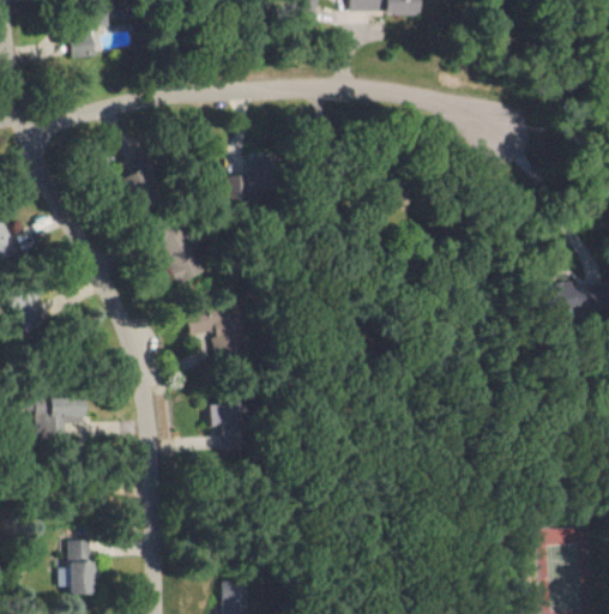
[(350,0),(351,12),(421,13),(420,0),(350,0)]
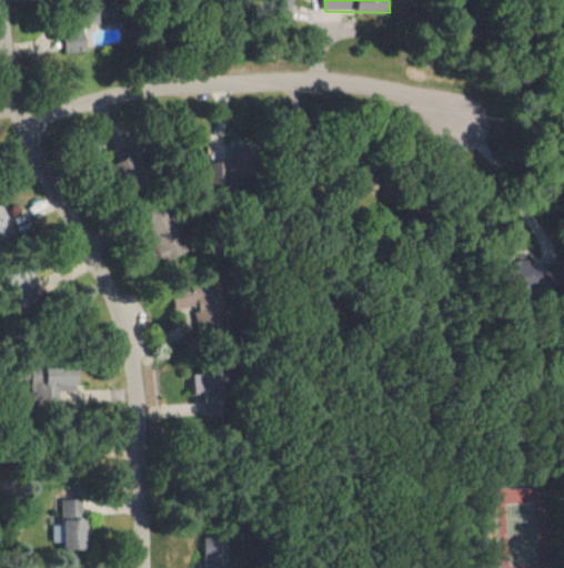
[(90,50),(86,29),(63,32),(68,54),(90,50)]
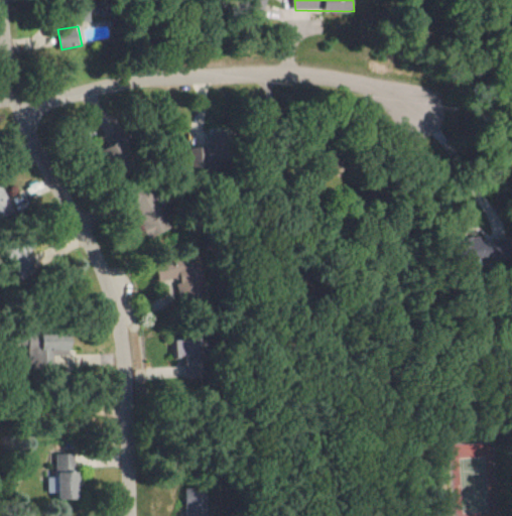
[(0,217),(13,214),(1,174),(0,174),(0,217)]
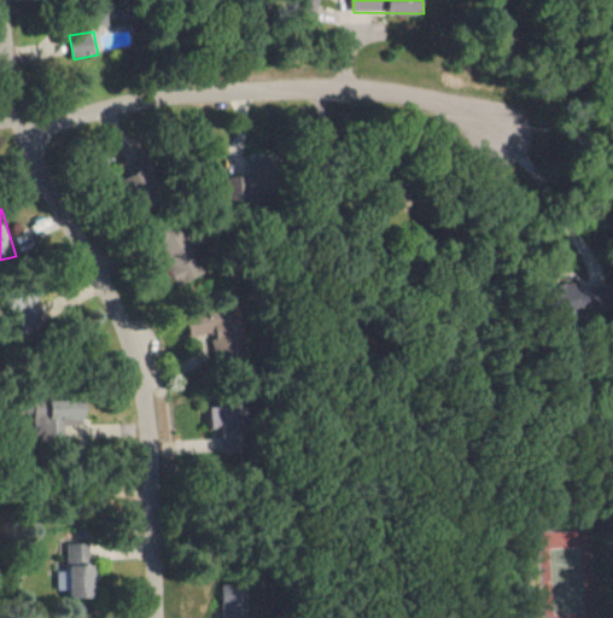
[(170,264),(175,285),(199,279),(196,258),(170,264)]
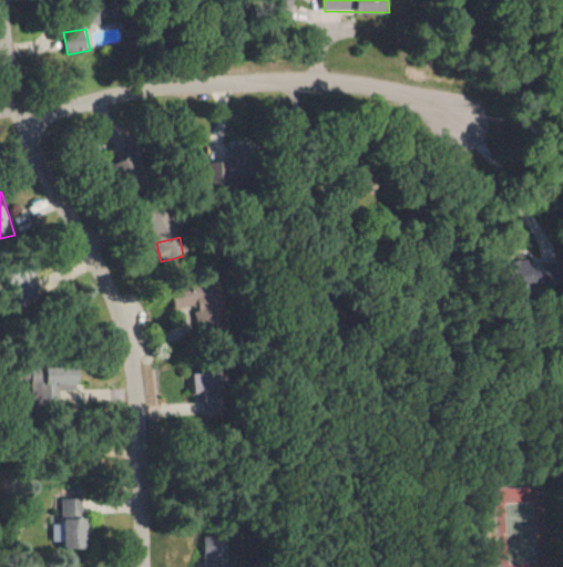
[(534,275),(526,260),(510,269),(518,284),(534,275)]
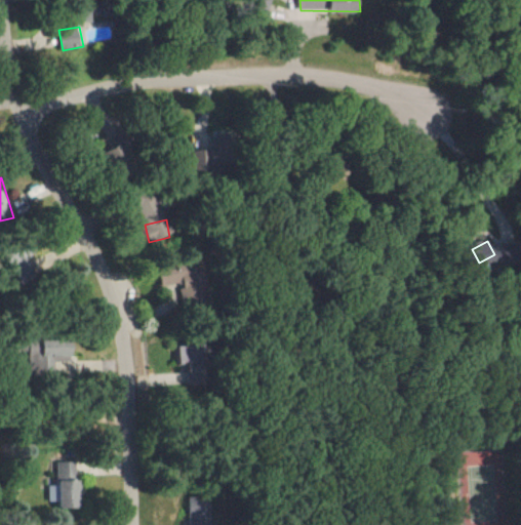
[(158,271),(162,287),(189,281),(186,266),(158,271)]
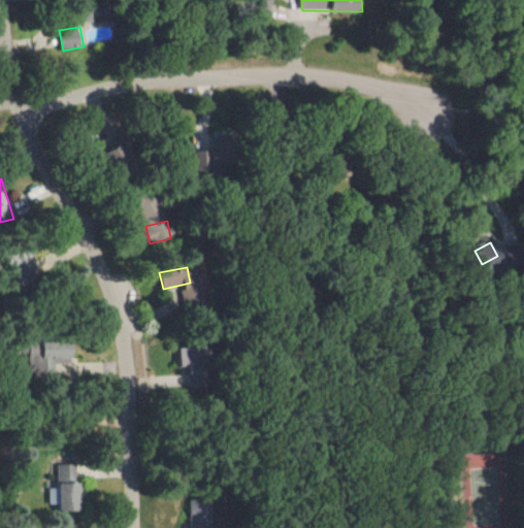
[(31,342),(31,381),(50,381),(50,372),(57,372),(57,364),(75,363),(75,342),(31,342)]
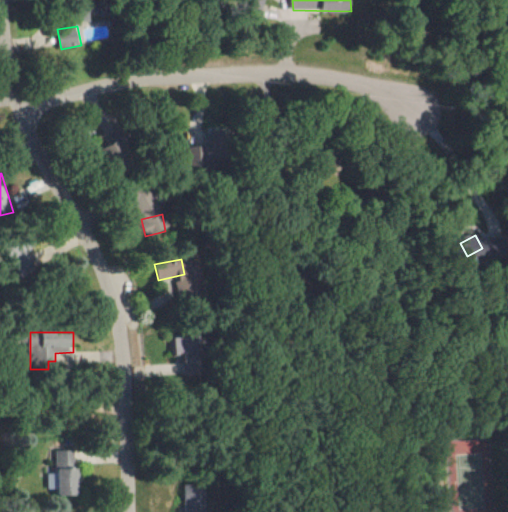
[(80,468),(80,495),(58,495),(58,450),(76,450),(76,468),(80,468)]
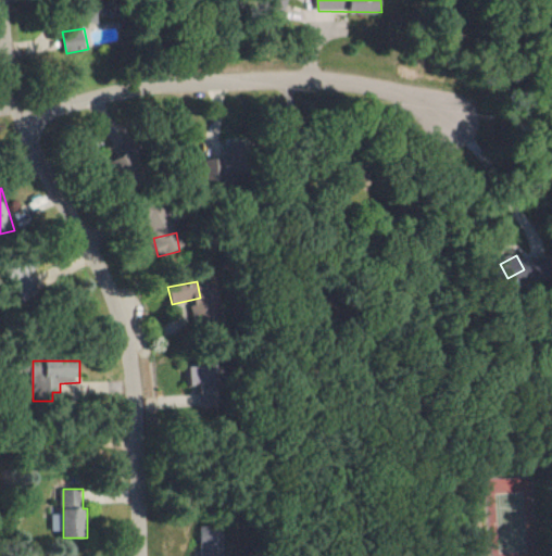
[(228,526),(228,555),(205,555),(205,526),(228,526)]
